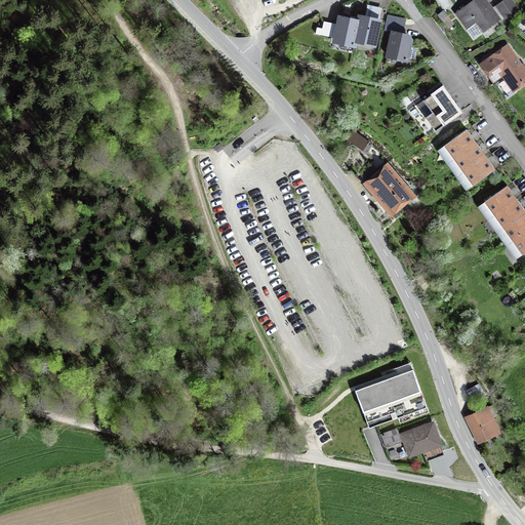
[(500,19),(492,8),(485,0),(476,0),(456,14),(474,39),(500,19)]
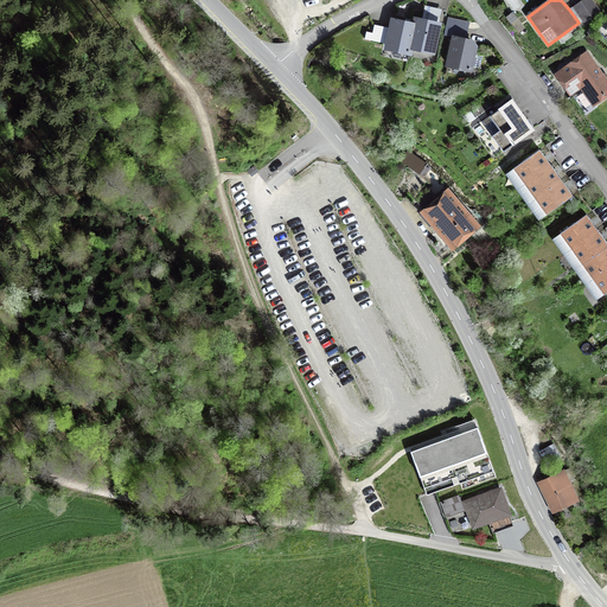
[(592,0),(583,0),(573,8),(582,20),(583,21),(600,10),(592,0)]
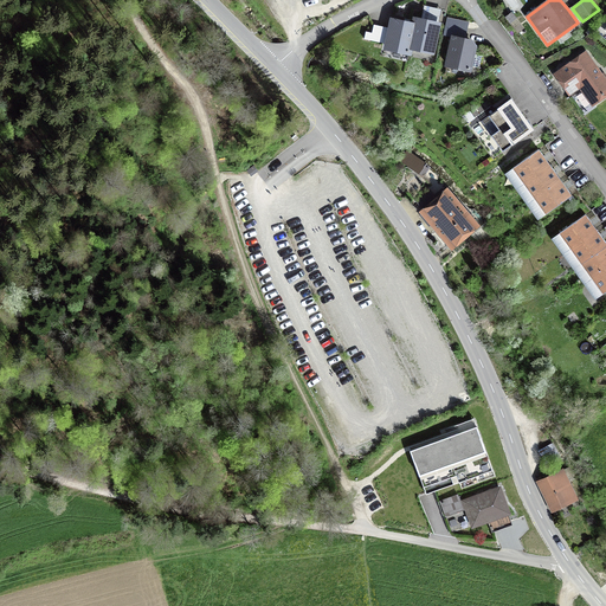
[(417,19),(416,25),(398,21),(393,20),(387,49),(410,53),(411,47),(432,51),(438,24),(424,21),(417,19)]
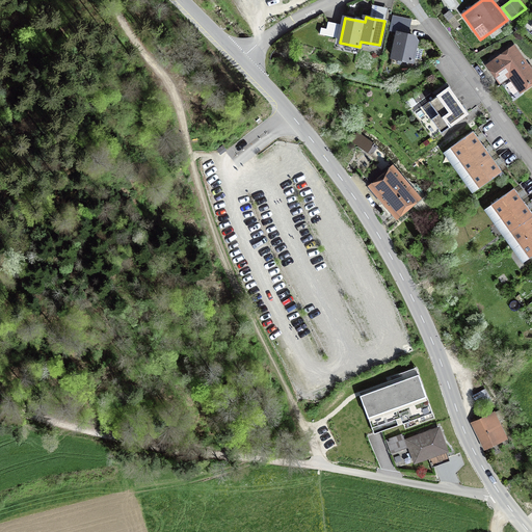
[(416,37),(399,33),(394,57),(415,62),(416,56),(420,57),(422,49),(417,47),(419,42),(416,37)]
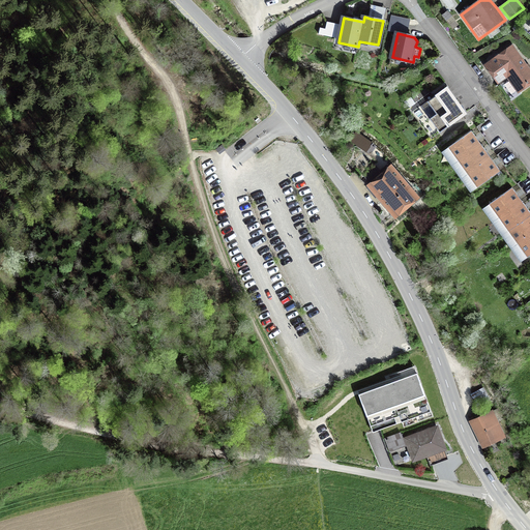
[(529,71),(511,47),(484,66),(498,85),(506,79),(517,92),(529,82),(529,71)]
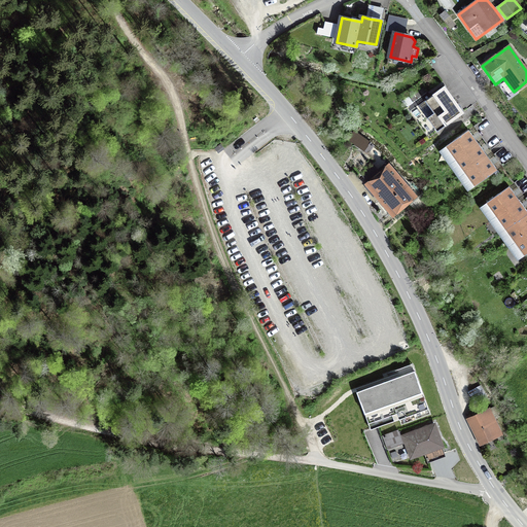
[(463,113),(445,86),(425,101),(435,114),(428,119),(437,132),(463,113)]
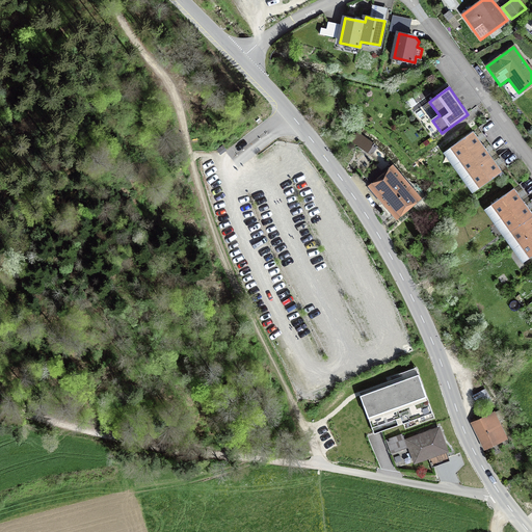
[(497,165),(493,158),(486,150),(483,144),(478,138),(473,131),(450,149),(478,188),(502,170),(497,165)]
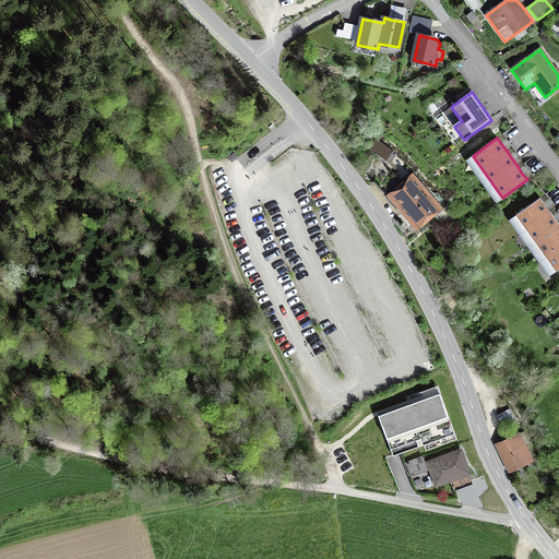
[(232,164),(238,158),(234,153),(227,158),(232,164)]
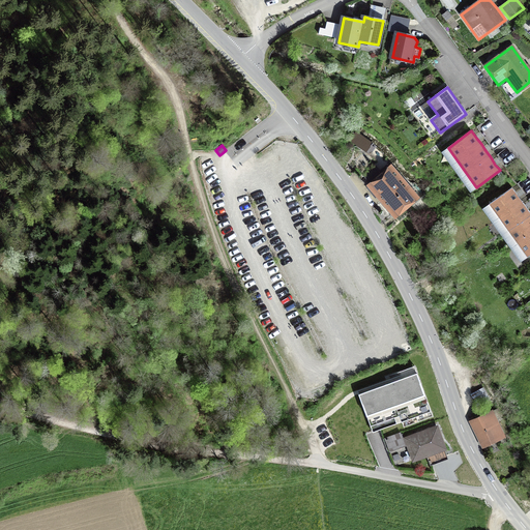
[(420,200),(391,165),(365,186),(394,222),(420,200)]
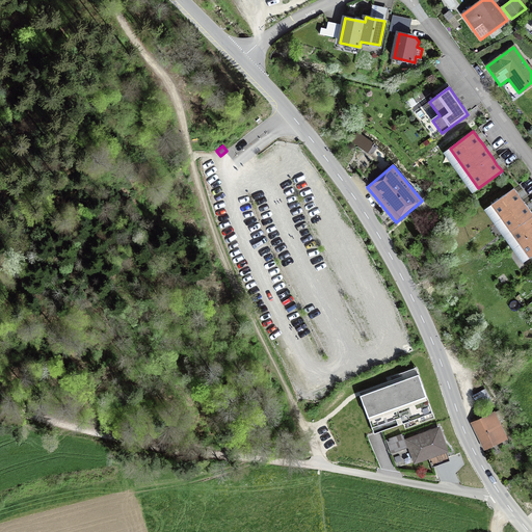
[(493,207),(529,258),(531,256),(531,215),(528,210),(524,204),(520,197),(514,190),(493,207)]
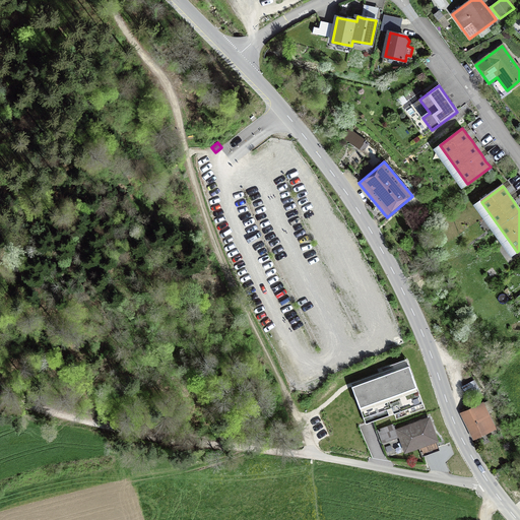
[(379,371),(350,382),(366,424),(393,413),(396,419),(426,409),(406,358),(378,368),(379,371)]
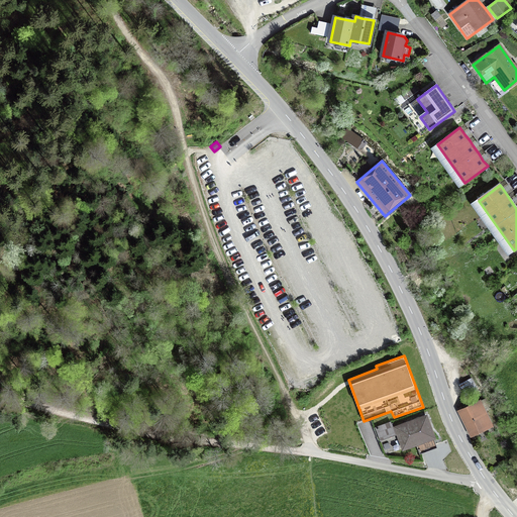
[(469,380),(458,386),(466,398),(476,391),(469,380)]
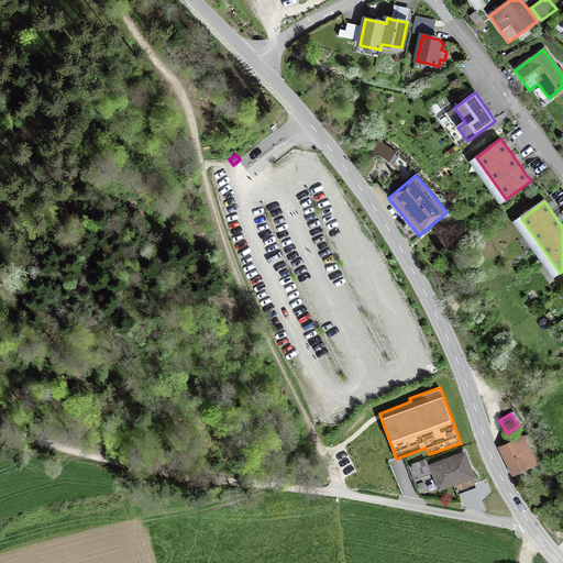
[(523,433),(498,445),(511,474),(537,462),(523,433)]
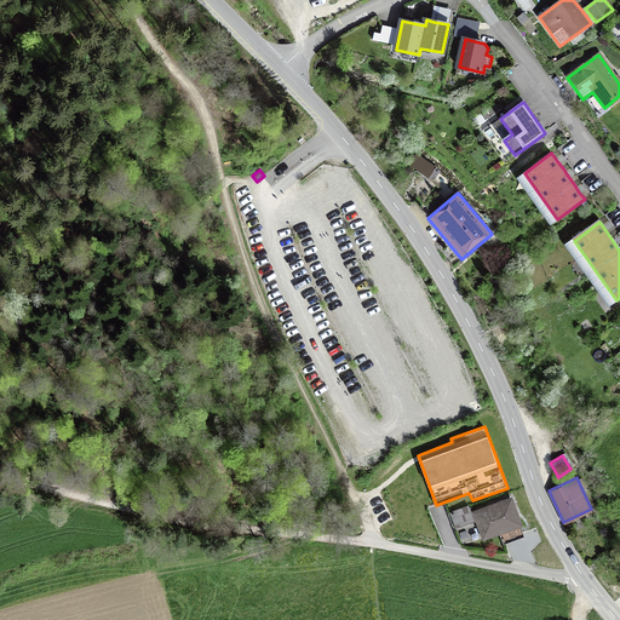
[(470,504),(449,511),(457,528),(476,521),(482,539),(499,532),(504,543),(524,535),(520,524),(523,523),(514,494),(472,510),(470,504)]
